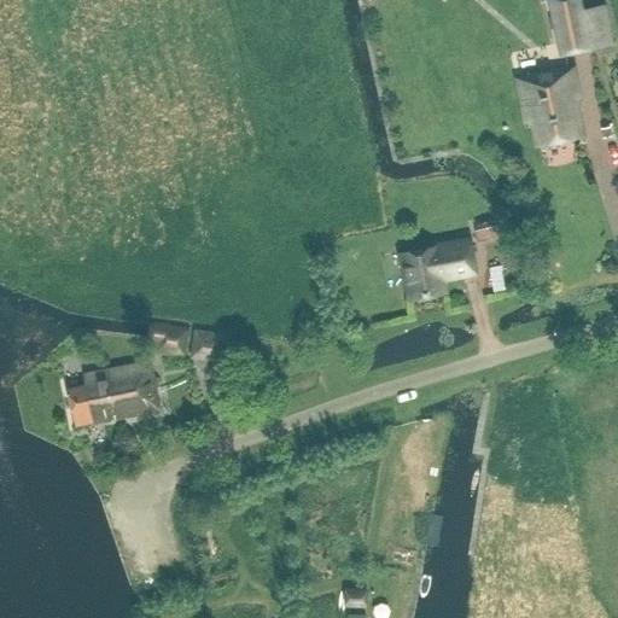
[(606,6),(586,10),(584,10),(552,16),(561,57),(595,48),(614,44),(606,6)]
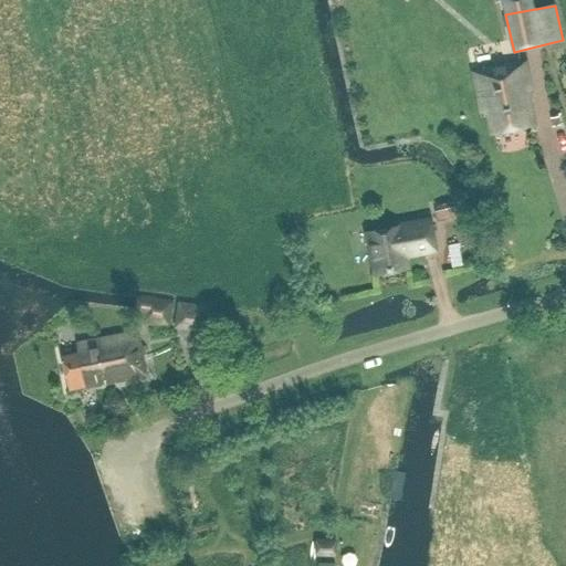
[(527,63),(474,73),(482,115),(488,114),(490,130),(534,122),(528,91),(533,90),(527,63)]
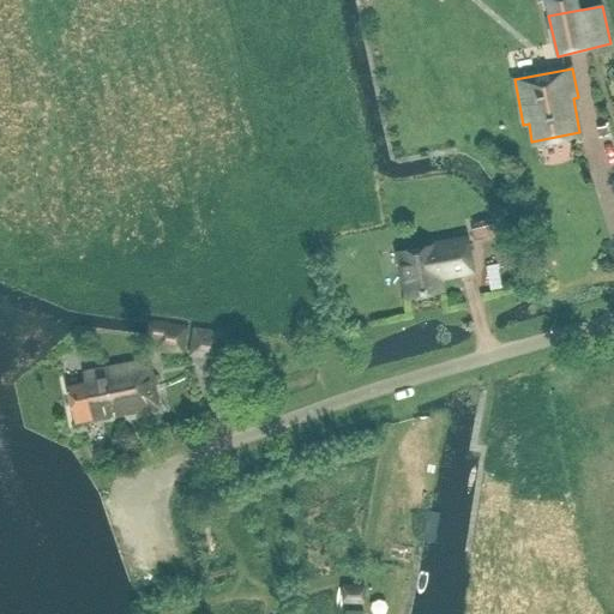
[(608,137),(607,126),(597,128),(600,138),(608,137)]
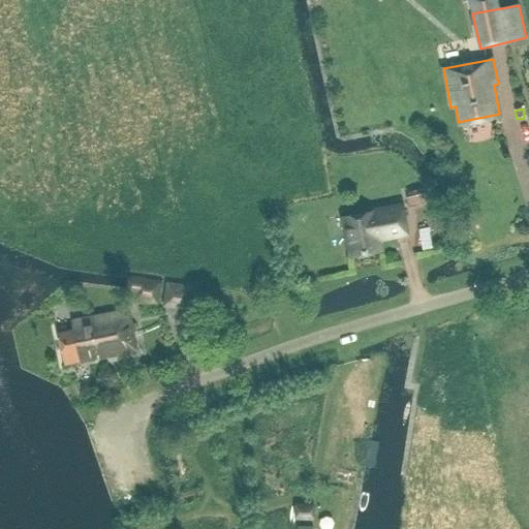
[(406,196),(408,205),(426,201),(425,192),(406,196)]
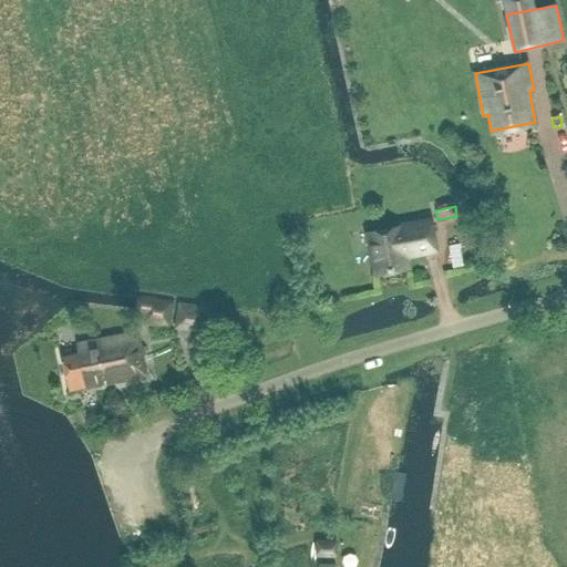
[(408,258),(439,251),(432,220),(402,227),(369,234),(378,277),(411,270),(408,258)]
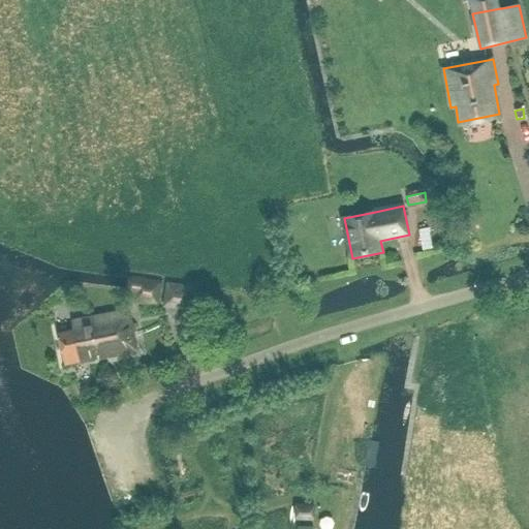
[(134,302),(159,306),(163,282),(138,278),(136,291),(134,302)]
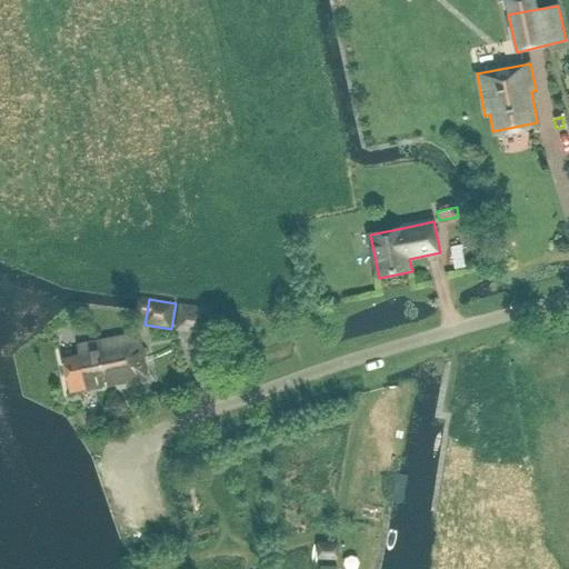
[(205,336),(209,307),(179,302),(175,330),(205,336)]
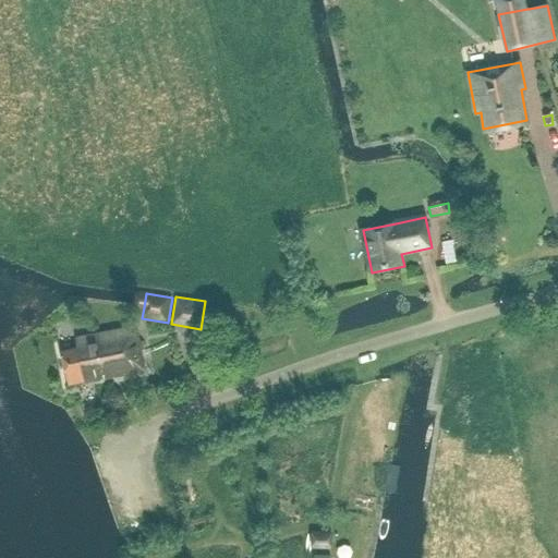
[(70,385),(145,368),(136,326),(77,338),(79,348),(62,351),(70,385)]
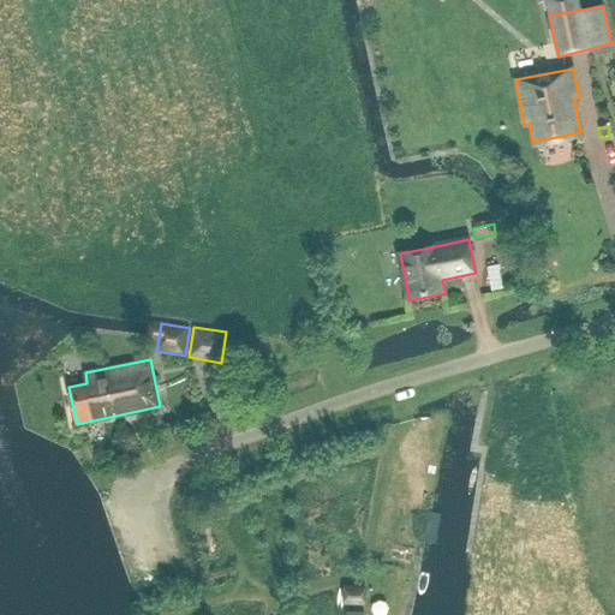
[(366,586),(345,585),(344,604),(365,604),(366,586)]
